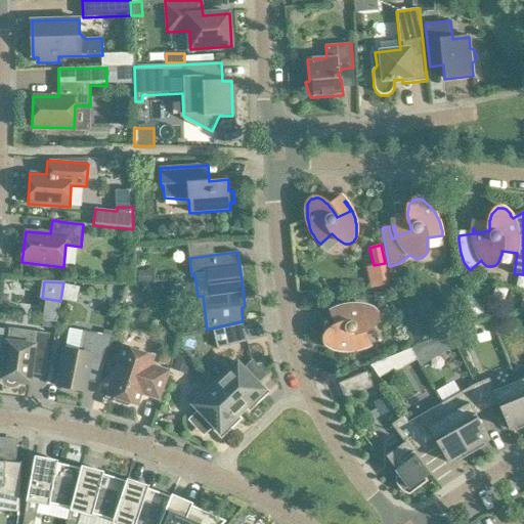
[(340,324),(338,325),(334,328),(331,330),(328,333),(326,334),(325,335),(325,336),(324,337),(324,339),(324,340),(324,341),(324,342),(325,343),(326,345),(328,346),(329,347),(331,348),(336,350),(340,351),(346,351),(350,351),(355,351),(359,350),(364,348),(368,347),(369,346),(363,332),(366,331),(369,330),(372,328),(374,325),(375,324),(376,323),(377,320),(378,317),(378,316),(378,314),(377,313),(375,311),(372,309),(369,307),(367,307),(365,306),(363,305),(361,305),(358,305),(356,305),(352,305),(347,306),(342,307),(339,308),(336,309),(336,310),(338,309),(341,308),(344,308),(347,307),(349,322),(346,322),(343,323),(340,324)]
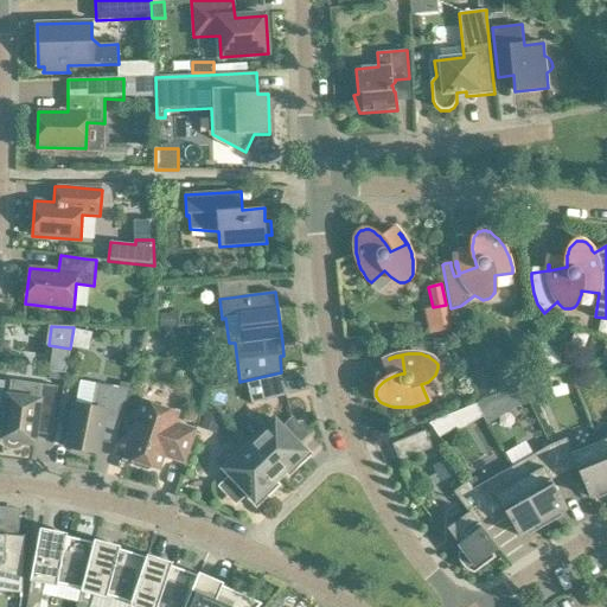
[(487,369),(473,374),(480,397),(496,393),(487,369)]
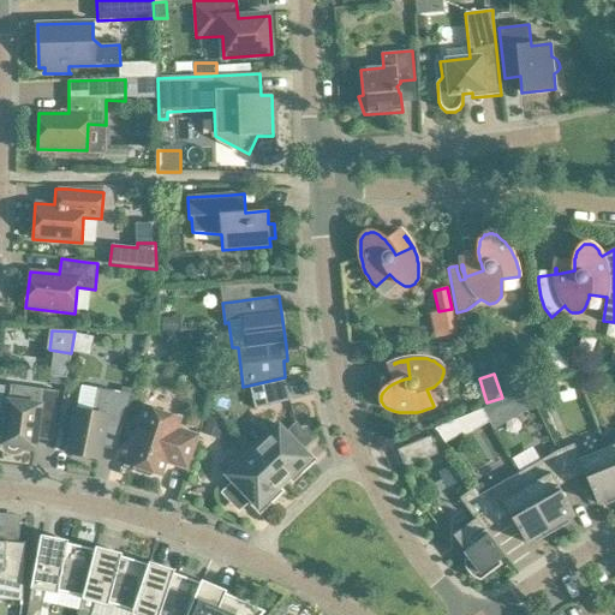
[(250,388),(255,408),(291,401),(286,380),(250,388)]
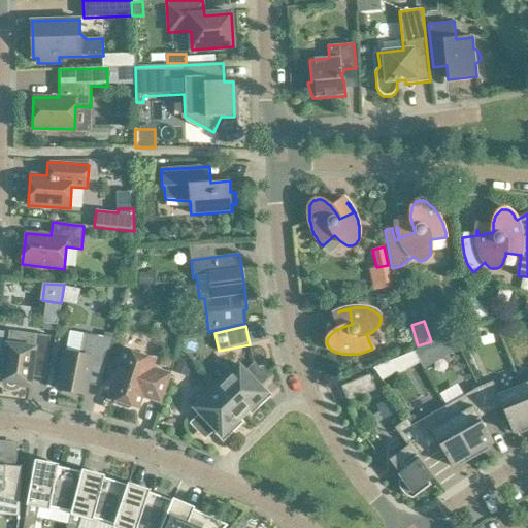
[(51,336),(9,331),(3,382),(5,382),(7,385),(8,386),(9,387),(11,387),(12,387),(14,387),(15,386),(17,385),(18,384),(30,385),(33,358),(47,360),(51,336)]
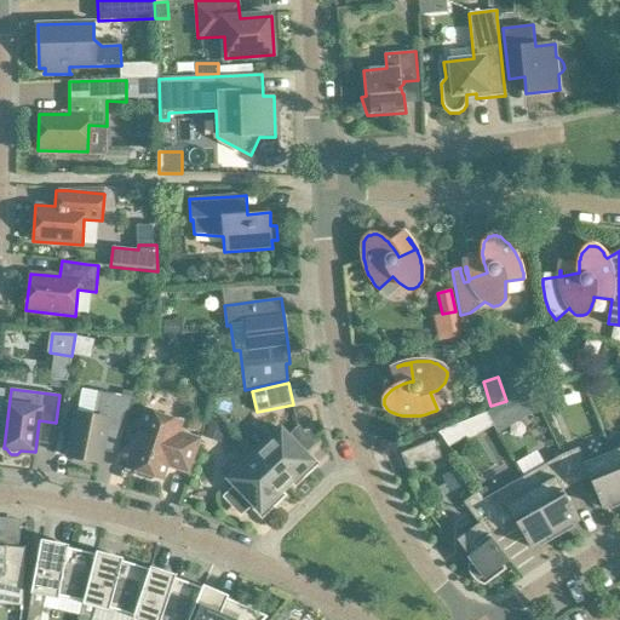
[(107,429),(124,431),(132,399),(98,392),(95,417),(78,413),(69,458),(99,464),(107,429)]
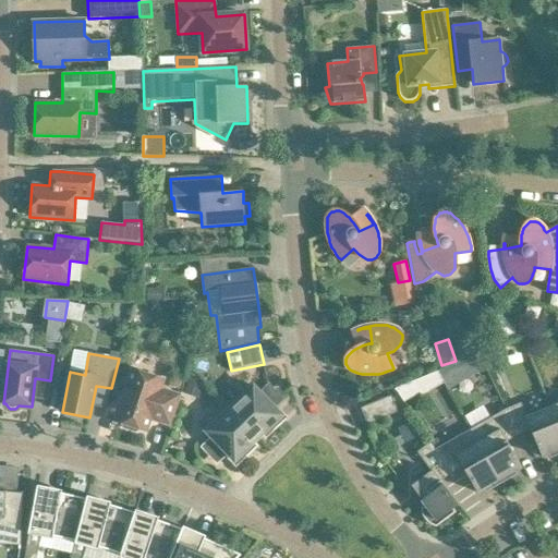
[(493,354),(483,359),(487,368),(493,366),(495,361),(493,354)]
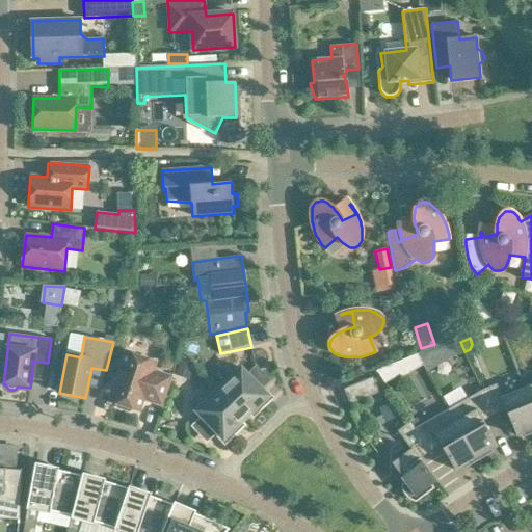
[(450,345),(381,365),(386,380),(455,360),(450,345)]
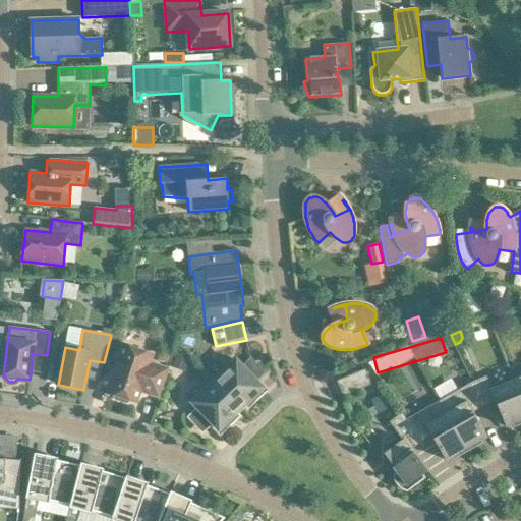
[(115,400),(126,403),(130,401),(135,403),(140,388),(146,390),(145,392),(158,397),(167,369),(149,363),(152,354),(124,345),(108,394),(114,396),(115,400)]
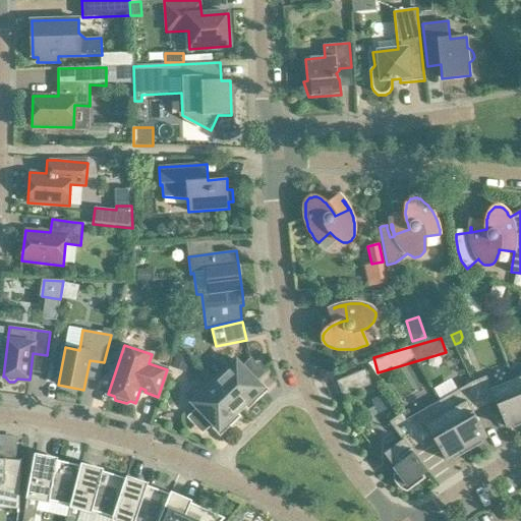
[(236,360),(214,382),(241,410),(245,406),(248,409),(266,392),(236,360)]
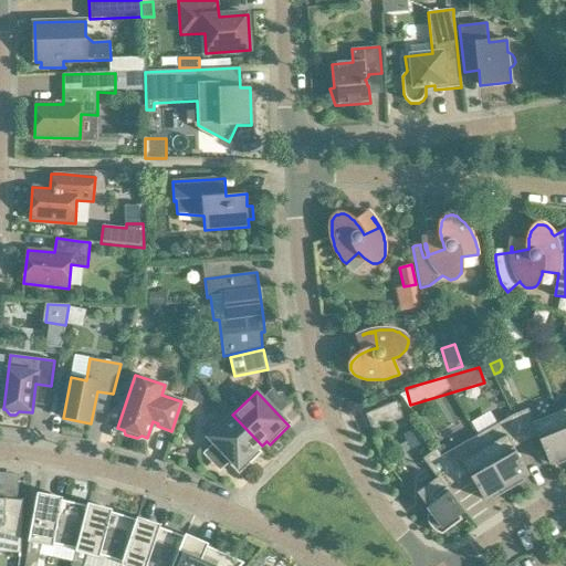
[(366,415),(373,431),(404,418),(397,401),(366,415)]
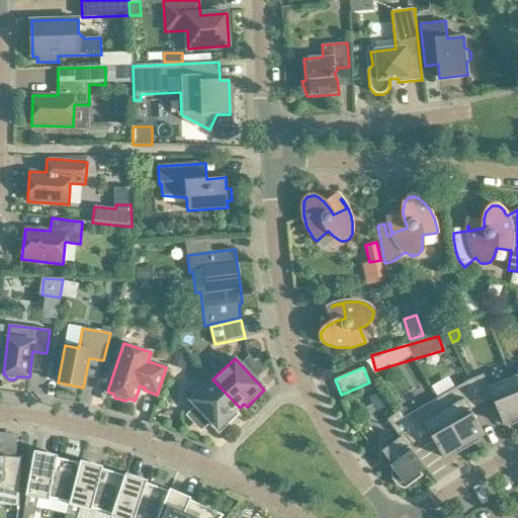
[(484,374),(469,380),(481,404),(493,400),(503,425),(509,422),(511,426),(517,422),(517,398),(510,378),(489,386),(484,374)]
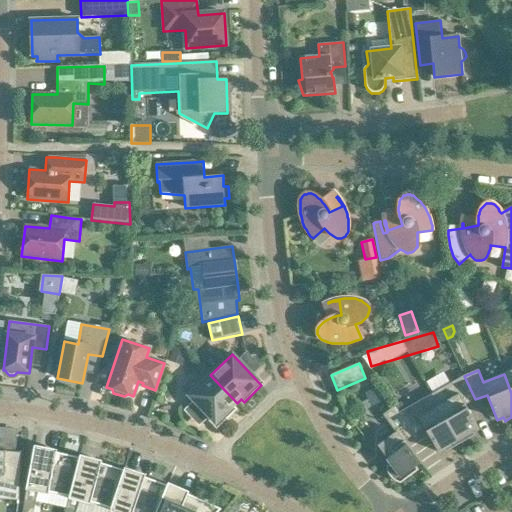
[(237,403),(210,375),(188,396),(218,426),(236,410),(232,407),(237,403)]
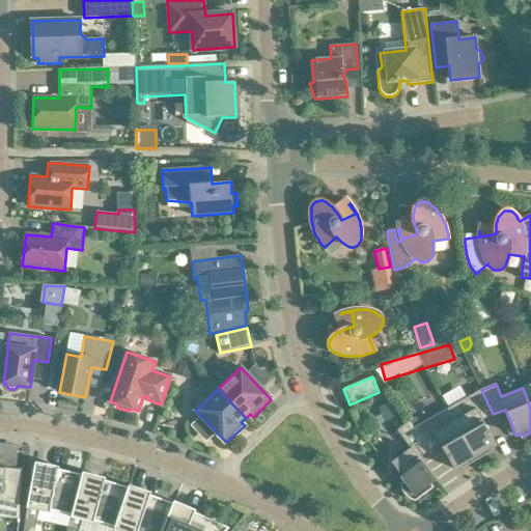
[(481,390),(447,409),(477,460),(480,458),(493,451),(491,448),(496,445),(482,420),(493,414),(481,390)]
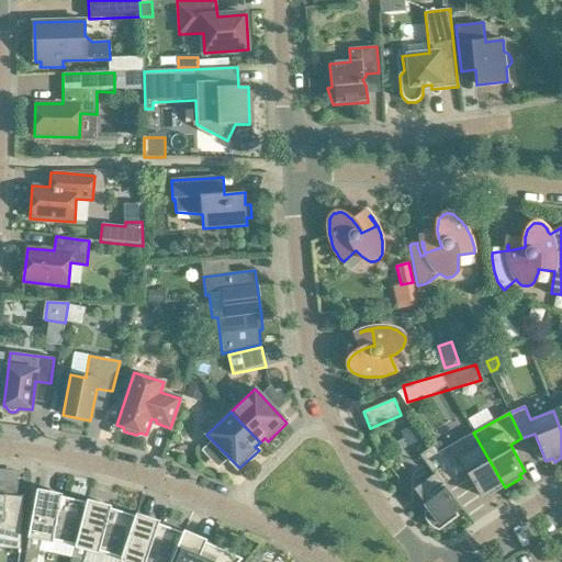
[(473,433),(438,453),(454,476),(465,471),(480,496),(486,493),(489,496),(502,489),(502,490),(505,487),(473,433)]
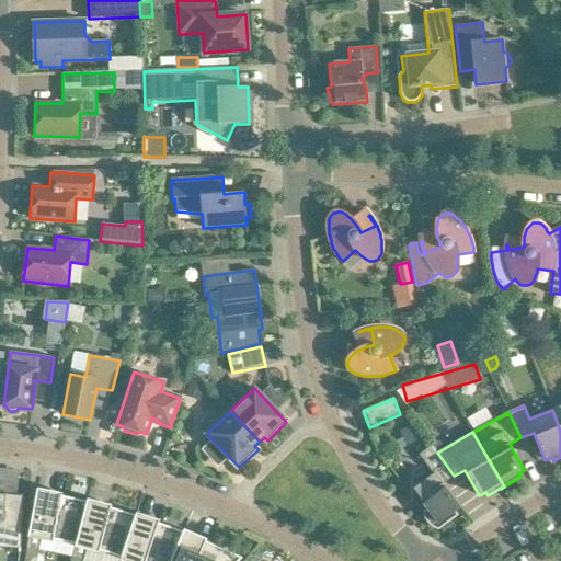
[(454,476),(437,453),(433,445),(419,455),(433,473),(413,489),(427,507),(424,510),(424,508),(423,508),(423,510),(423,512),(423,513),(424,516),(425,519),(426,522),(427,523),(428,525),(432,527),(435,529),(437,529),(438,530),(446,525),(457,515),(455,512),(460,507),(443,484),(454,476)]
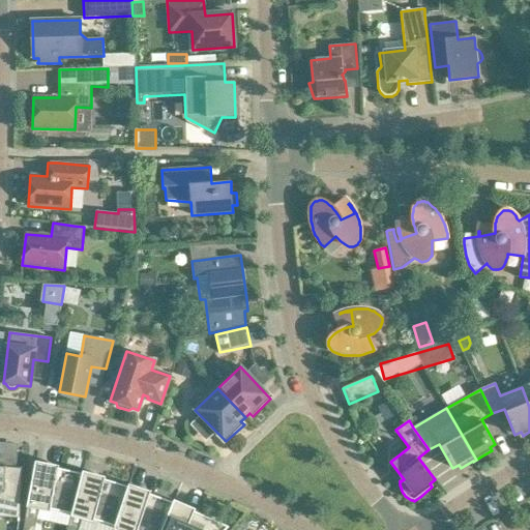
[(51,510),(71,514),(72,514),(83,474),(82,474),(58,469),(59,466),(35,462),(27,507),(28,508),(26,518),(23,529),(34,529),(36,520),(37,520),(37,519),(38,510),(51,512),(51,510)]
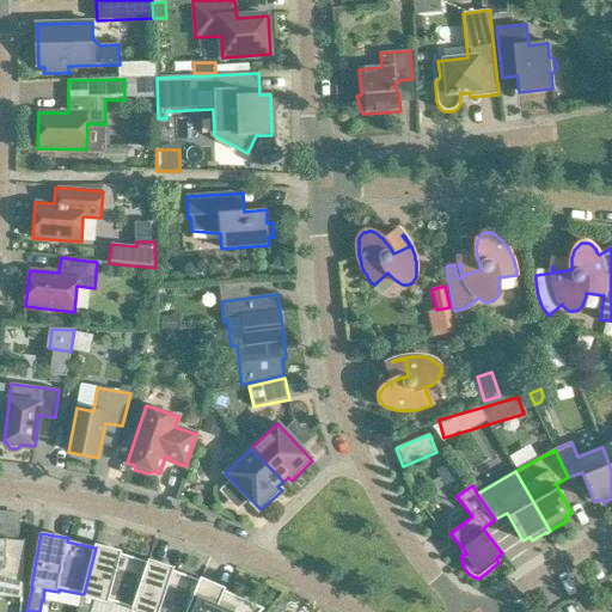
[(0,592),(20,594),(20,603),(22,603),(25,540),(24,540),(24,543),(7,542),(7,539),(0,538),(0,592)]
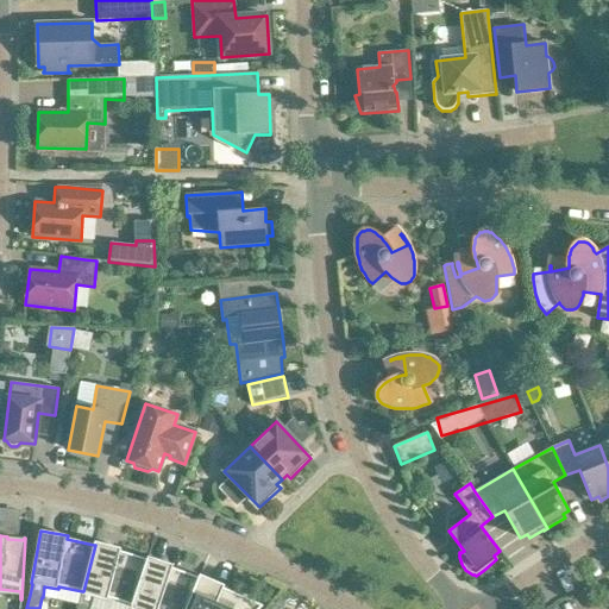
[(108,598),(132,606),(133,606),(148,560),(148,559),(120,552),(121,548),(95,542),(94,545),(95,545),(83,591),(82,591),(79,606),(92,608),(93,607),(92,607),(94,597),(107,601),(108,598)]
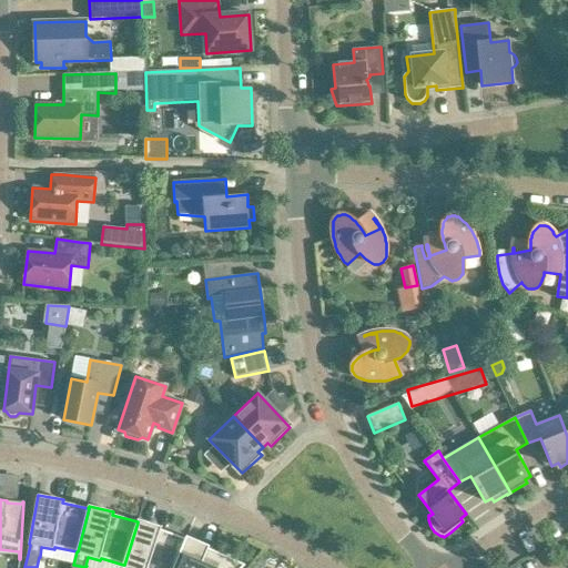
[(123,565),(121,567),(173,567),(185,539),(161,530),(162,527),(138,519),(138,521),(138,523),(124,565),(123,565)]
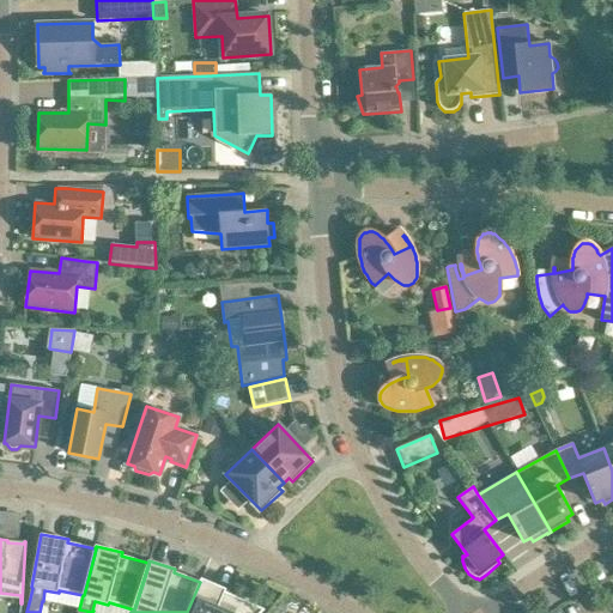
[(187,612),(261,612),(265,611),(265,610),(225,592),(226,589),(201,578),(200,582),(187,612)]
